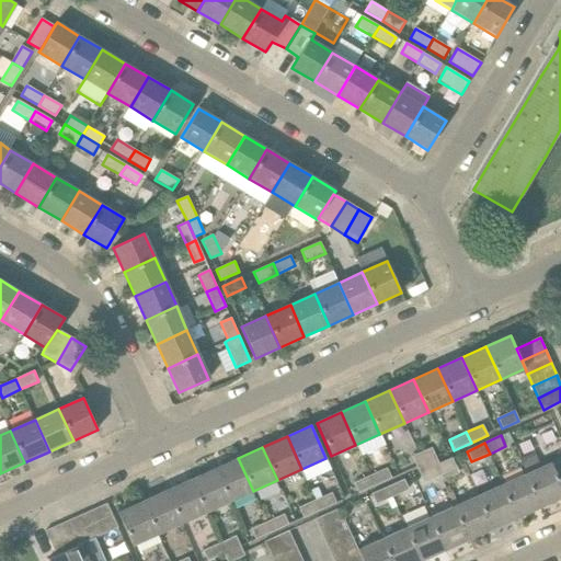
[(427,466),(437,460),(432,448),(422,453),(427,466)]
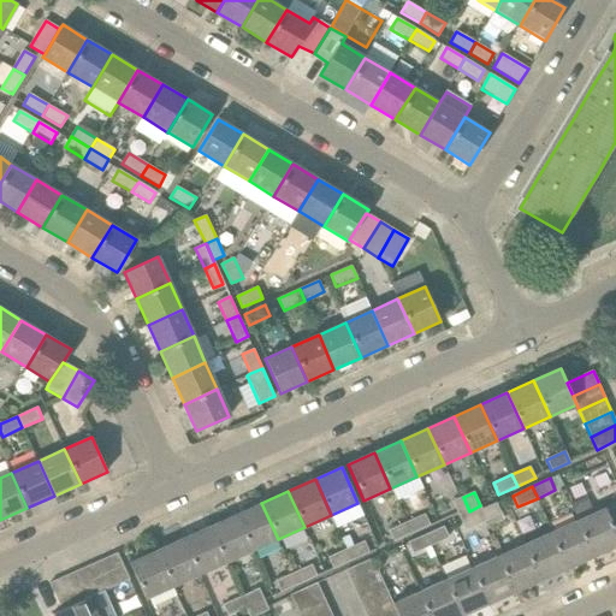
[(451,502),(457,513),(458,516),(469,511),(463,497),(460,498),(451,502)]
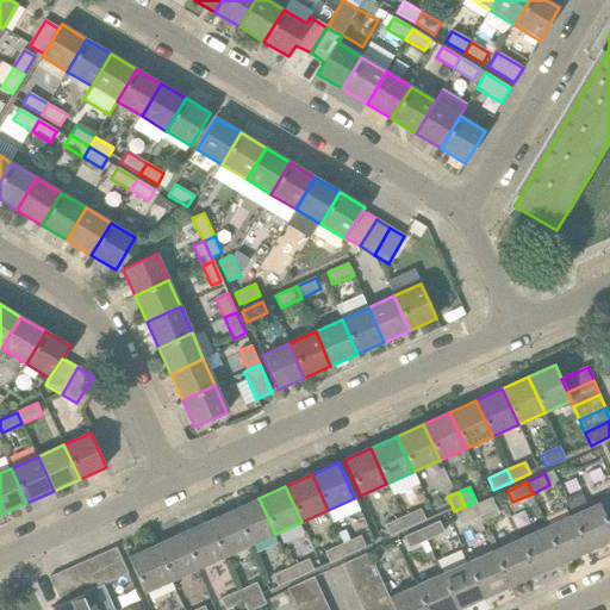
[(249,546),(275,534),(259,498),(232,510),(249,546)]
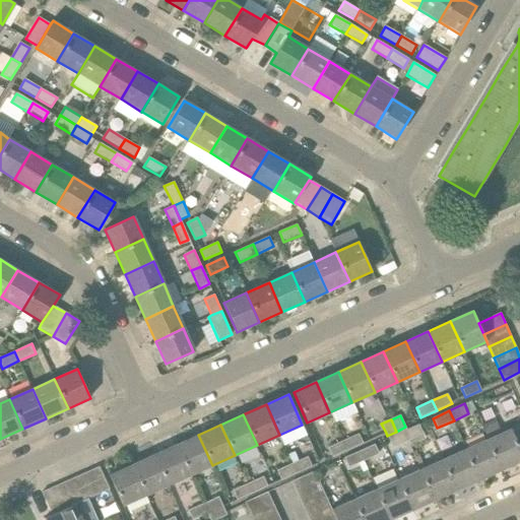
[(410,445),(426,439),(418,425),(406,430),(404,431),(408,440),(410,445)]
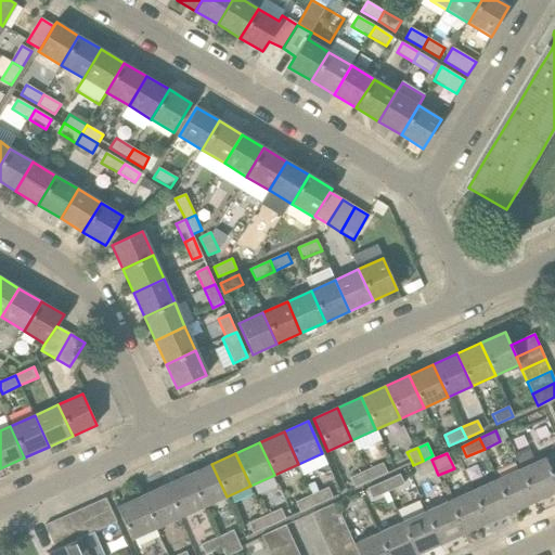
[(554,453),(545,457),(544,457),(520,468),(536,501),(554,491),(554,453)]
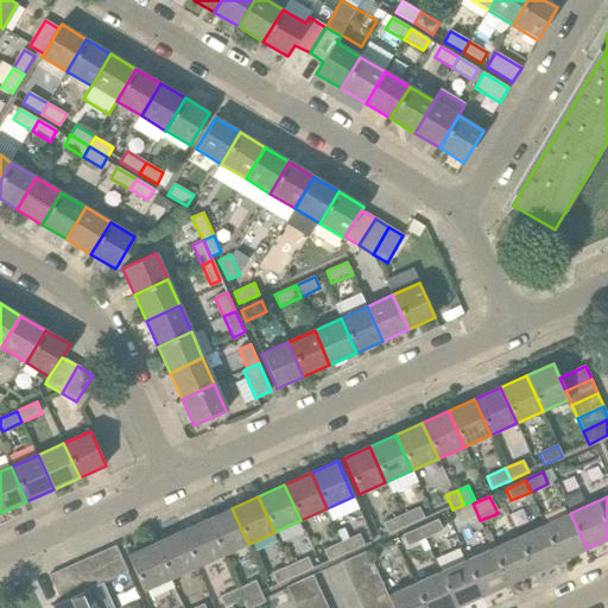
[(458,524),(477,514),(473,504),(475,502),(474,499),(463,505),(453,510),(458,524)]
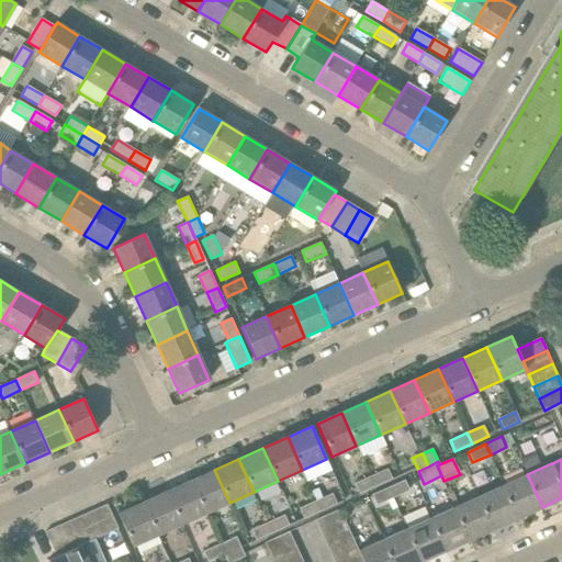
[(377,486),(392,480),(388,469),(372,475),(377,486)]
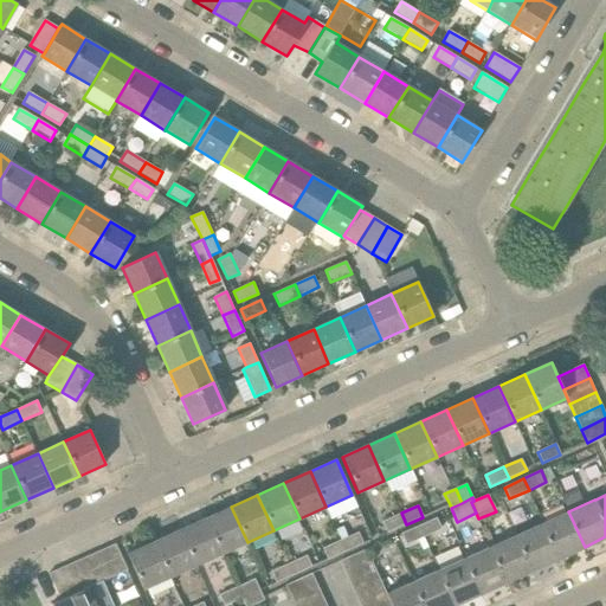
[(221,554),(247,542),(231,507),(205,519),(221,554)]
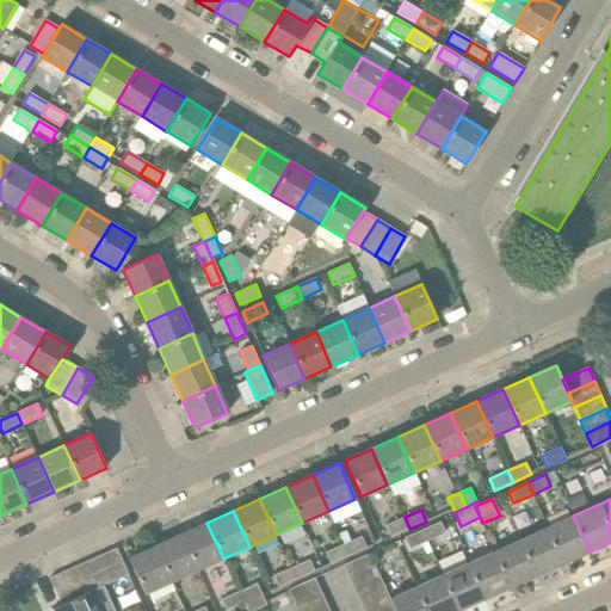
[(563,563),(590,551),(573,516),(547,528),(563,563)]
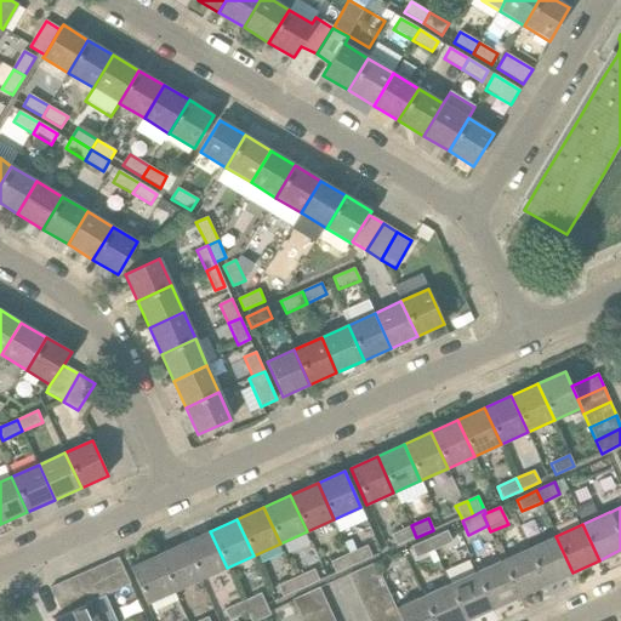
[(397,546),(416,537),(411,525),(391,535),(397,546)]
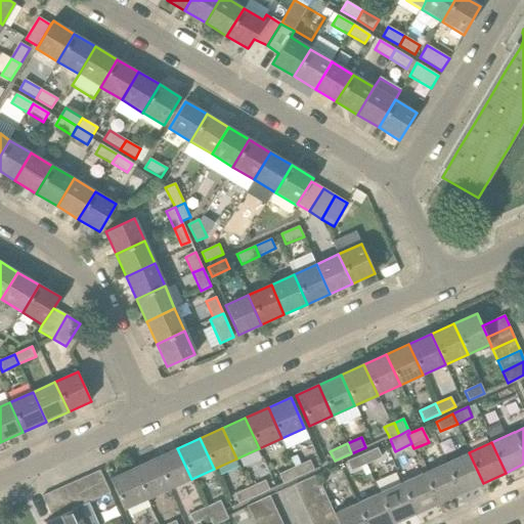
[(169,489),(191,479),(177,448),(155,459),(169,489)]
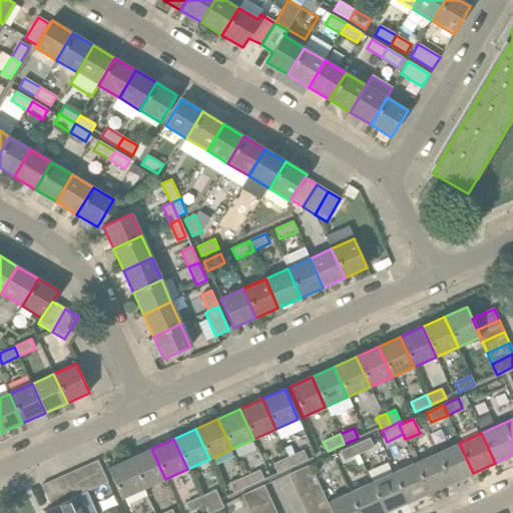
[(359,455),(374,448),(369,439),(354,445),(359,455)]
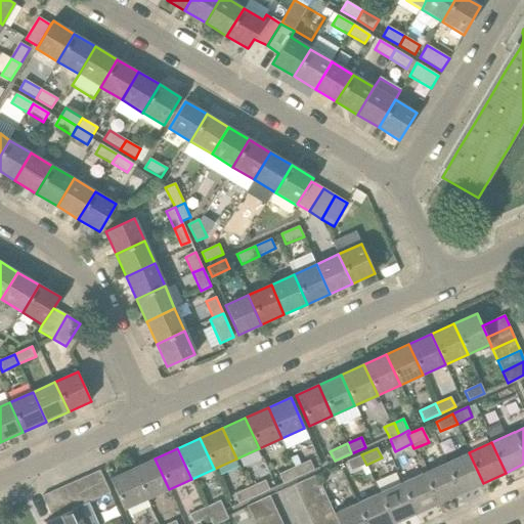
[(461,493),(483,483),(469,452),(446,463),(461,493)]
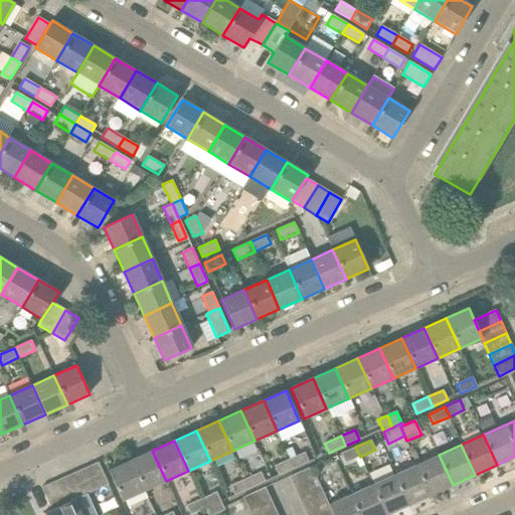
[(344,463),(360,457),(355,447),(340,454),(344,463)]
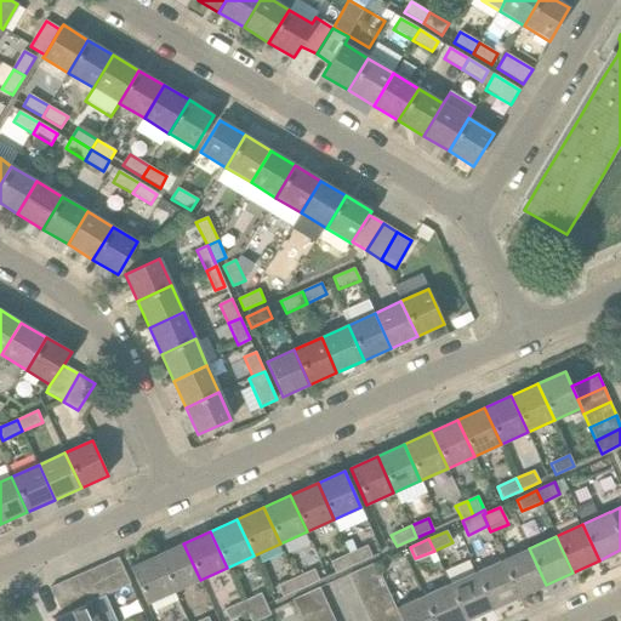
[(175,591),(200,580),(183,543),(157,556),(177,602),(178,600),(175,591)]
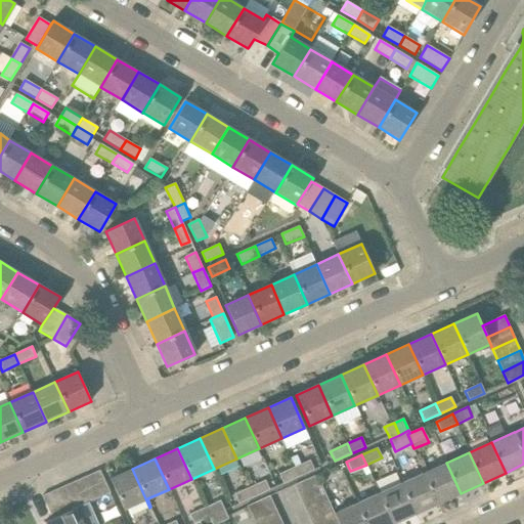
[(294,468),(299,477),(314,470),(310,461),(294,468)]
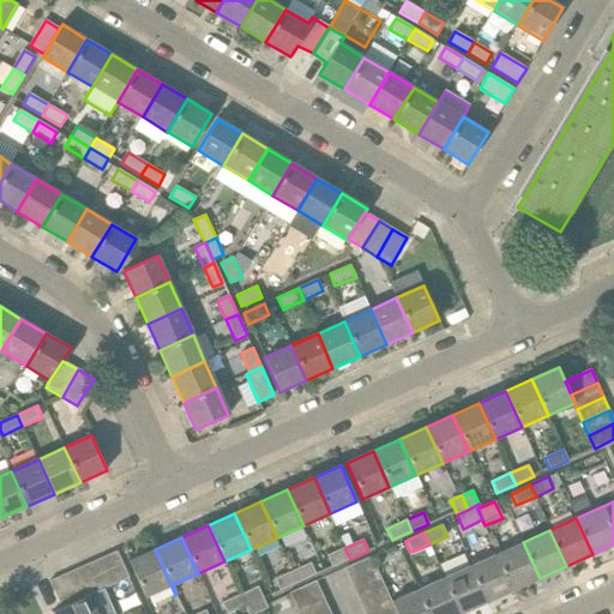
[(513,590),(540,578),(523,542),(497,554),(513,590)]
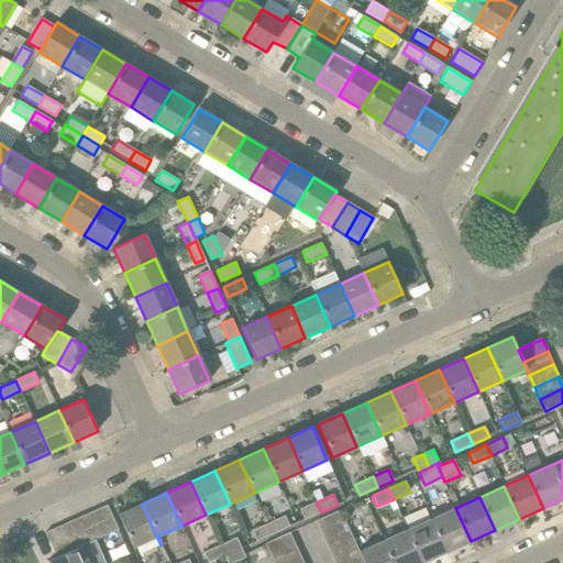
[(304,520),(321,512),(316,503),(299,509),(304,520)]
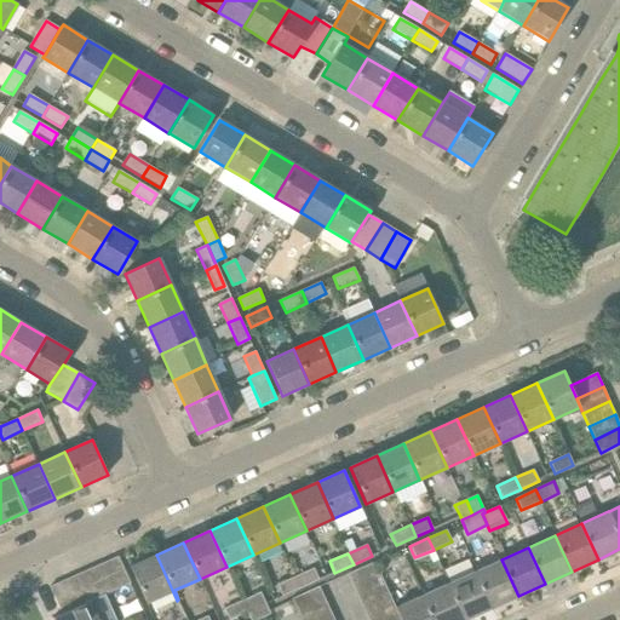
[(155,610),(177,601),(156,555),(130,567),(147,603),(150,601),(155,610)]
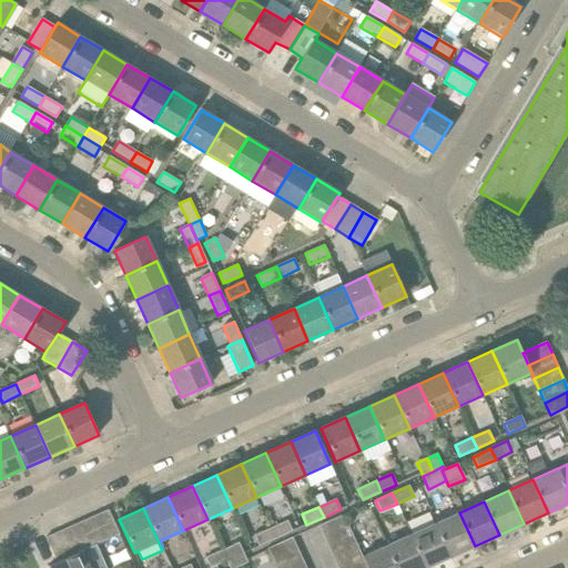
[(107,539),(110,538),(119,534),(120,534),(109,510),(95,516),(107,539)]
